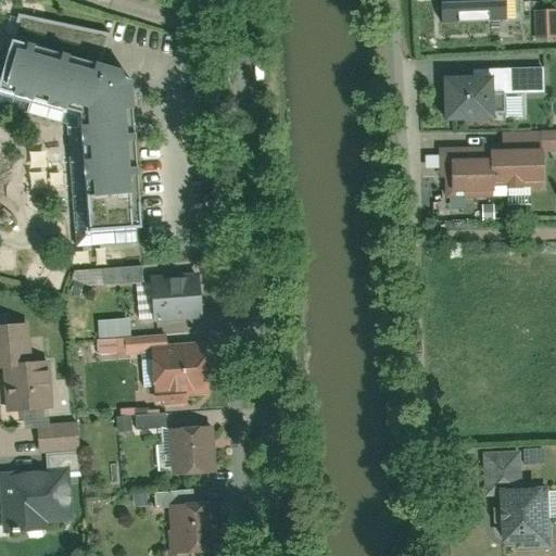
[(447,47),(518,42),(516,3),(445,8),(447,47)]
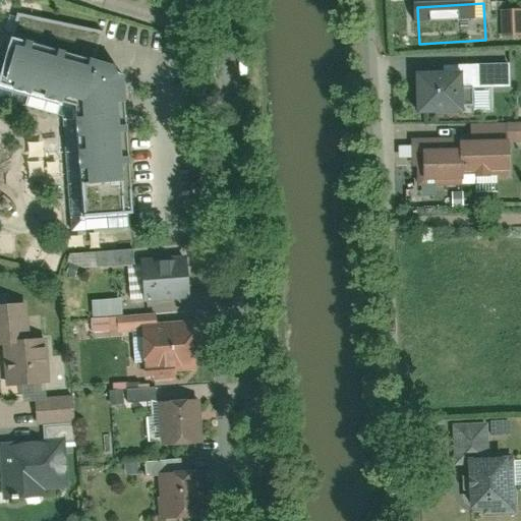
[(110,73),(101,74),(103,66),(89,61),(99,29),(19,5),(0,68),(0,84),(65,105),(72,214),(119,211),(110,73)]
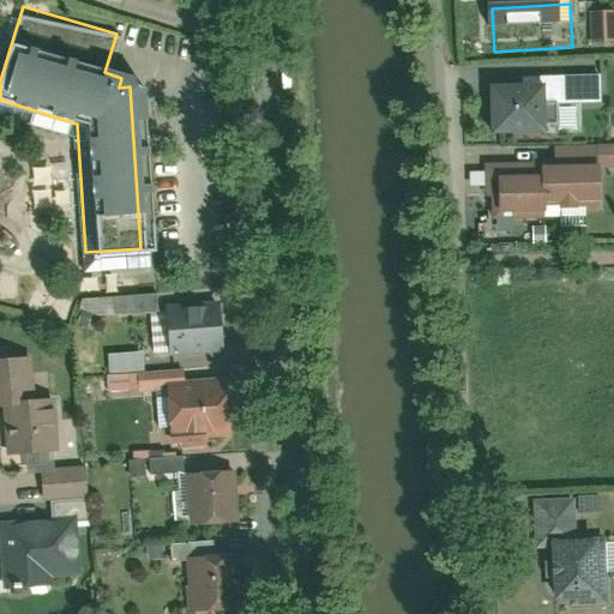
[(613,40),(613,23),(613,11),(599,11),(600,41),(613,40)]
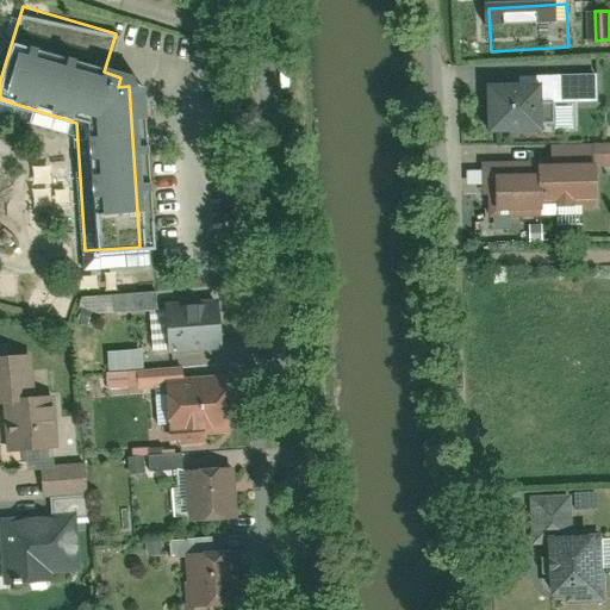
[(483,82),(485,118),(526,116),(523,80),(483,82)]
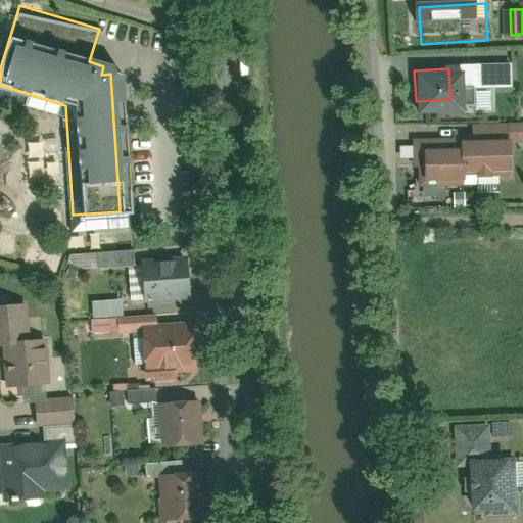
[(422,155),(424,195),(464,193),(463,177),(508,175),(508,161),(522,160),(522,126),(472,129),(472,143),(455,144),(456,153),(422,155)]
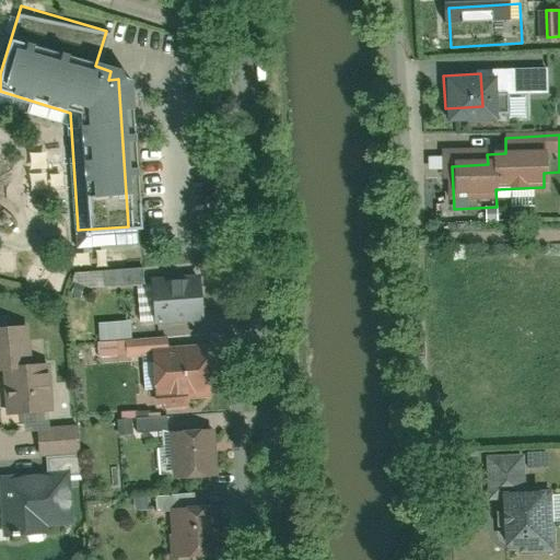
[(72,287),(142,284),(142,269),(71,271),(72,287)]
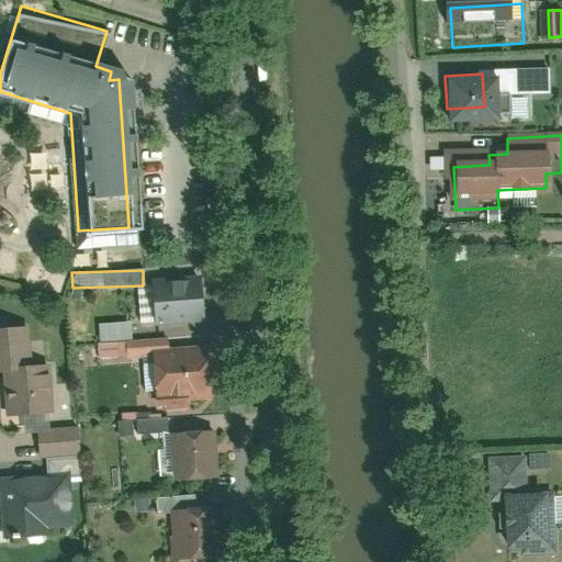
[(205,321),(201,278),(153,283),(157,326),(205,321)]
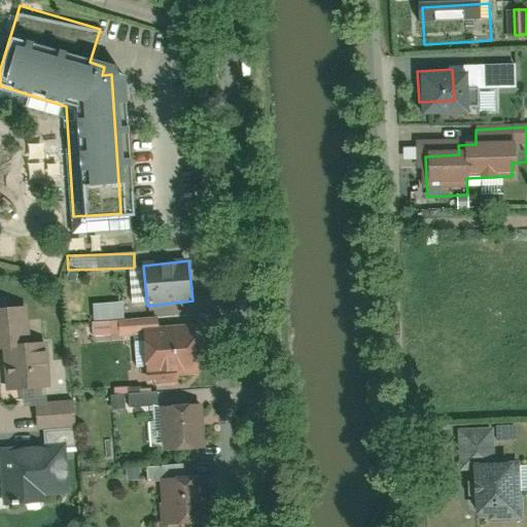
[(13,307),(0,307),(0,347),(1,347),(4,390),(42,388),(40,341),(14,342),(13,307)]
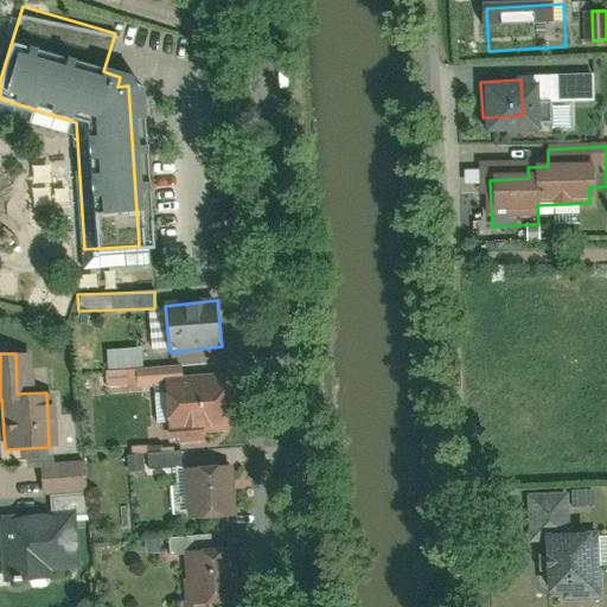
[(223,375),(163,379),(166,428),(227,423),(223,375)]
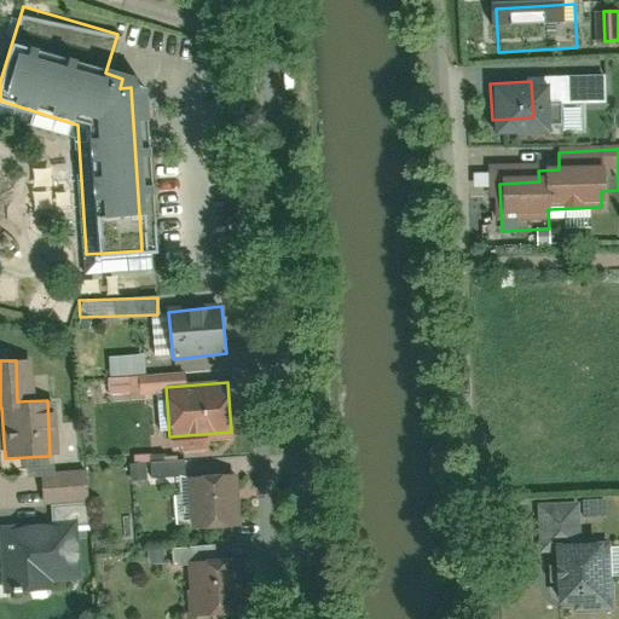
[(85,470),(52,472),(52,468),(39,469),(40,503),(87,501),(85,470)]
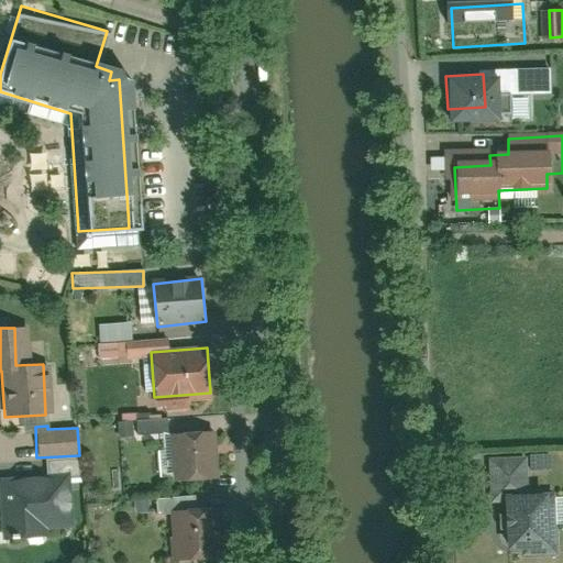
[(168,434),(174,481),(206,477),(200,431),(168,434)]
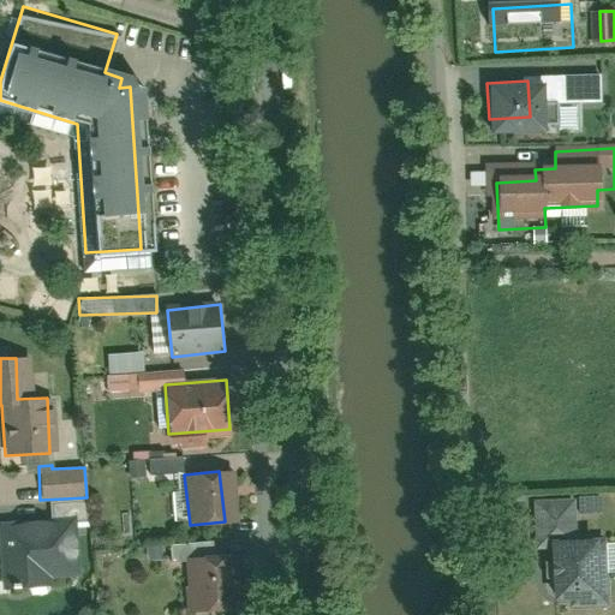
[(553,609),(605,607),(602,542),(575,543),(574,502),(532,503),(535,553),(550,551),(553,609)]
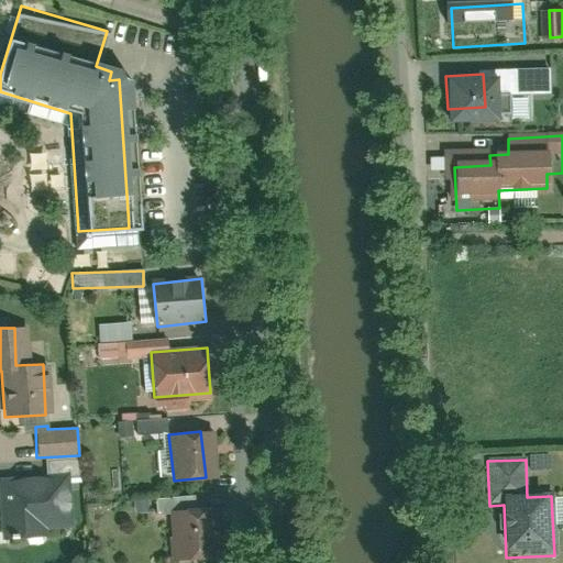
[(68,475),(0,477),(0,538),(44,537),(44,529),(72,527),(68,475)]
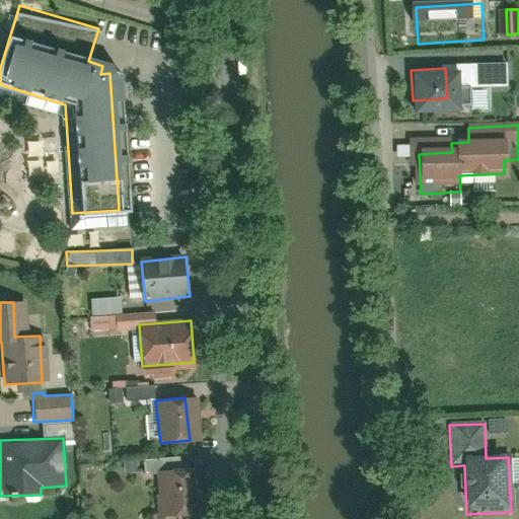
[(155,470),(160,517),(194,514),(189,467),(155,470)]
